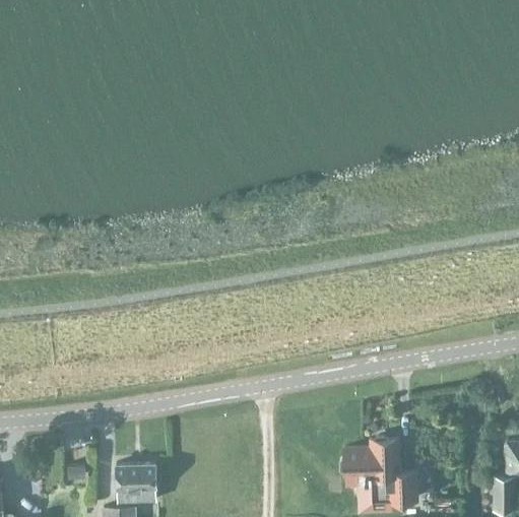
[(385,474),(385,487),(398,487),(397,440),(386,440),(382,438),(376,438),(373,441),(370,441),(371,474),(385,474)]
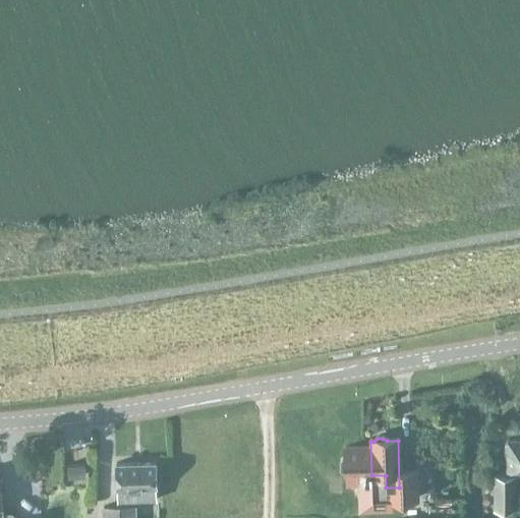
[(514,477),(519,477),(519,442),(506,443),(506,447),(504,448),(504,456),(506,458),(506,477),(494,477),(494,512),(514,512),(514,477)]
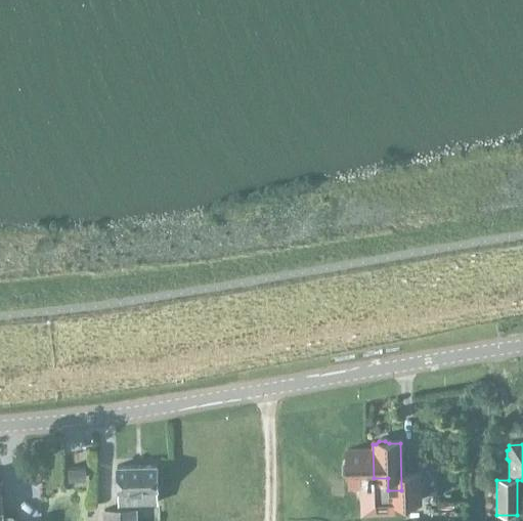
[(117,507),(157,506),(156,468),(116,469),(117,507)]
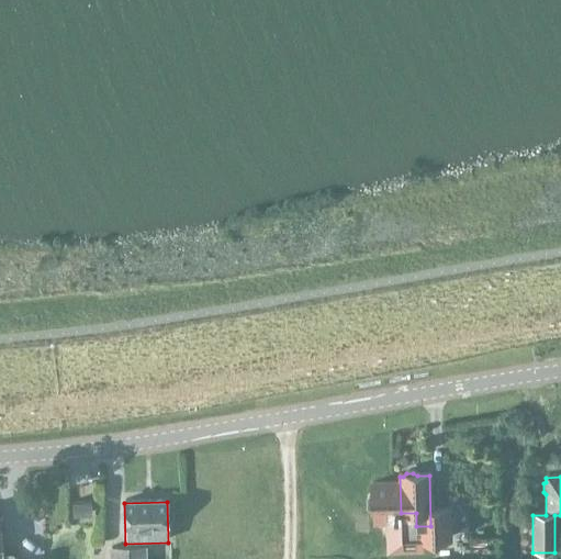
[(73,504),(74,516),(91,515),(90,504),(73,504)]
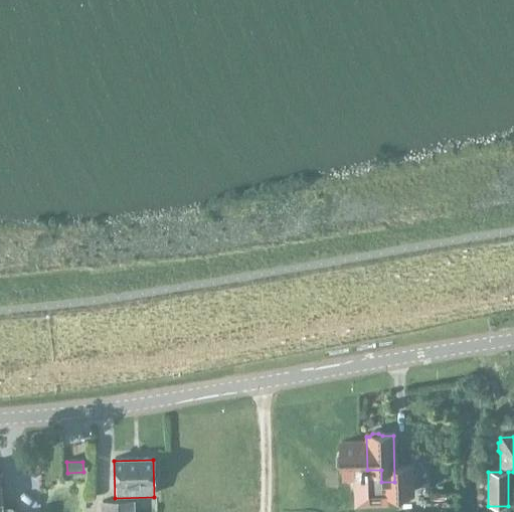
[(12,511),(10,509),(2,510),(2,505),(1,488),(0,488),(0,511),(12,511)]
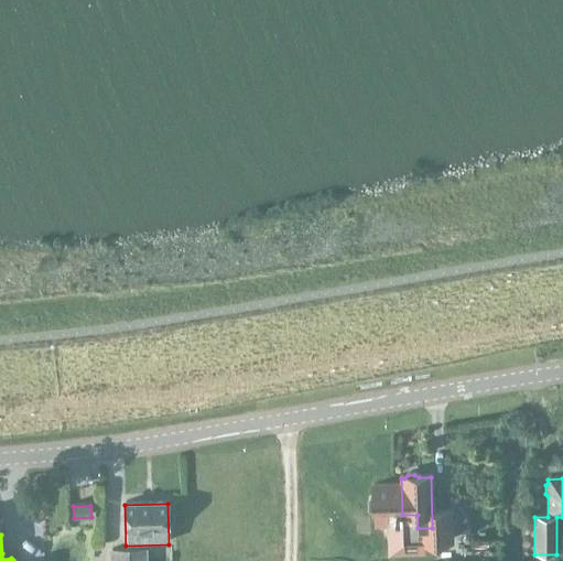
[(145,560),(145,550),(111,552),(111,560),(145,560)]
